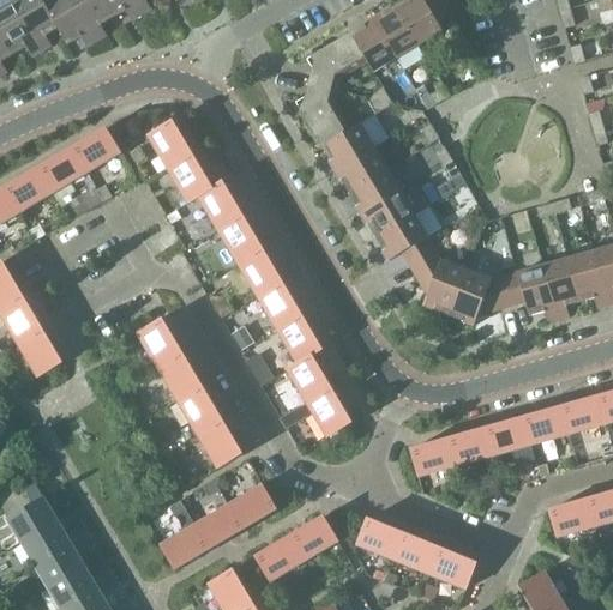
[(31,55),(41,49),(12,0),(0,7),(0,31),(13,53),(25,46),(31,55)]
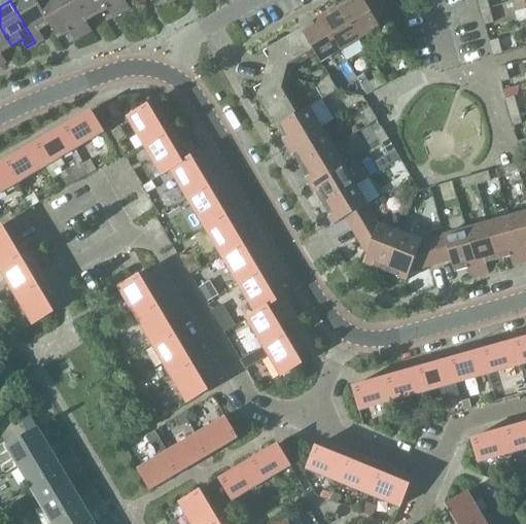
[(35,42),(43,37),(38,29),(48,23),(49,23),(38,3),(39,3),(37,0),(10,0),(35,42)]
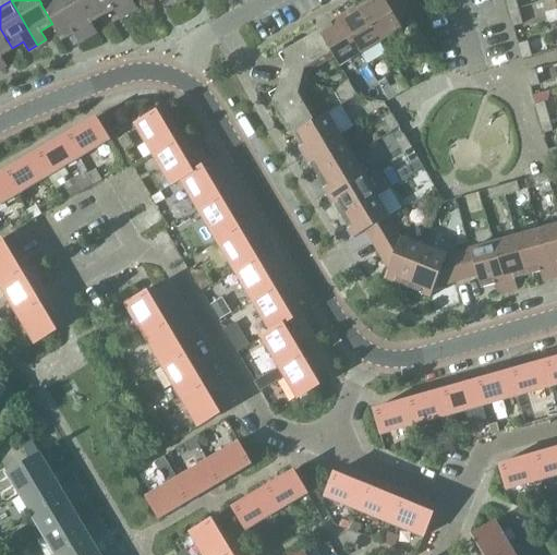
[(79,40),(87,35),(65,0),(46,0),(41,3),(40,3),(52,24),(51,24),(61,39),(73,32),(79,40)]
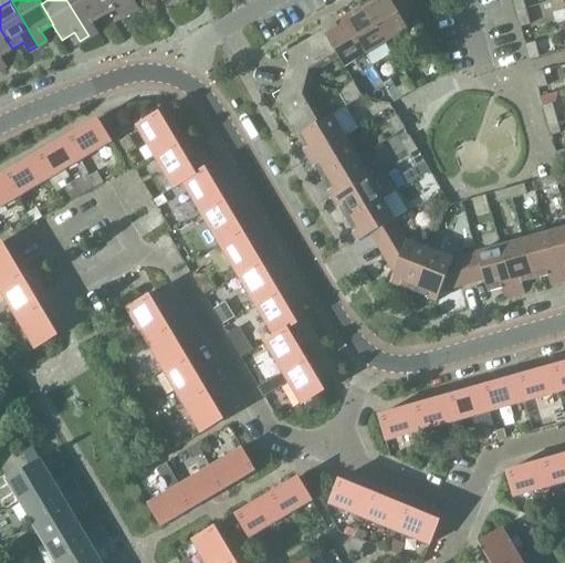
[(92,21),(104,14),(95,0),(66,0),(89,35),(97,31),(92,21)]
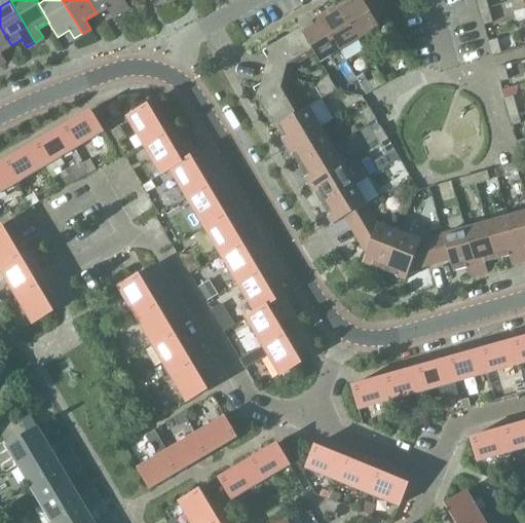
[(120,10),(114,0),(88,0),(97,13),(107,7),(112,15),(120,10)]
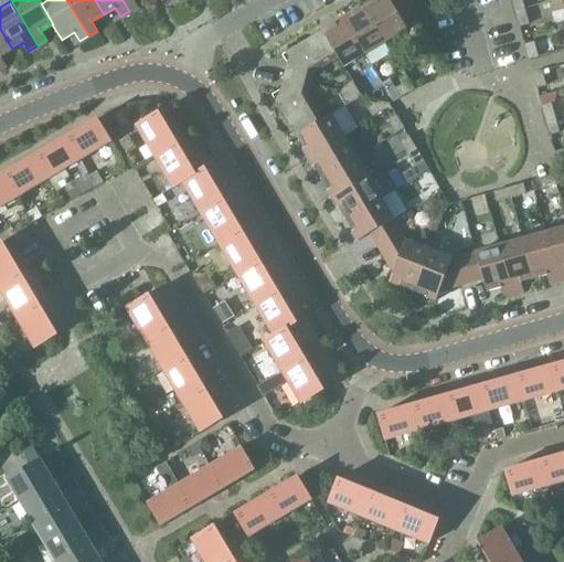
[(123,0),(129,11),(139,6),(136,0),(123,0)]
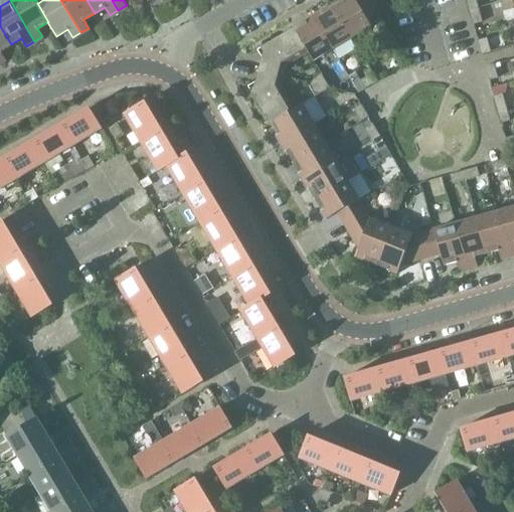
[(337,0),(332,3),(351,36),(370,24),(366,17),(370,14),(373,0),(337,0)]
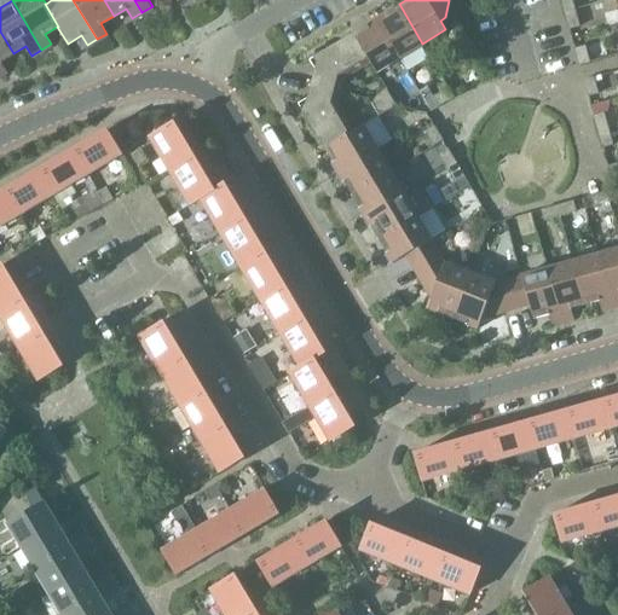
[(560,0),(564,11),(575,7),(572,0),(560,0)]
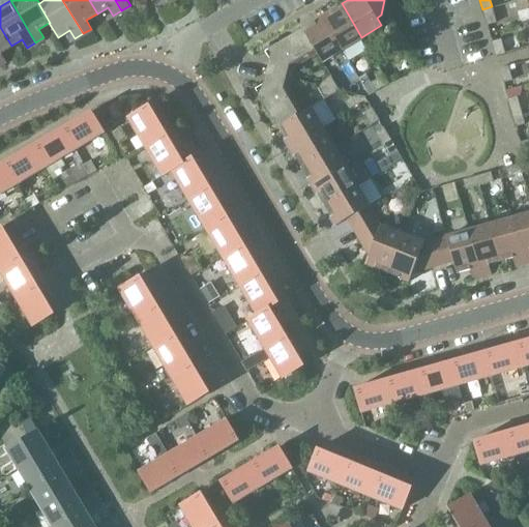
[(342,49),(361,37),(342,3),(322,15),(342,49)]
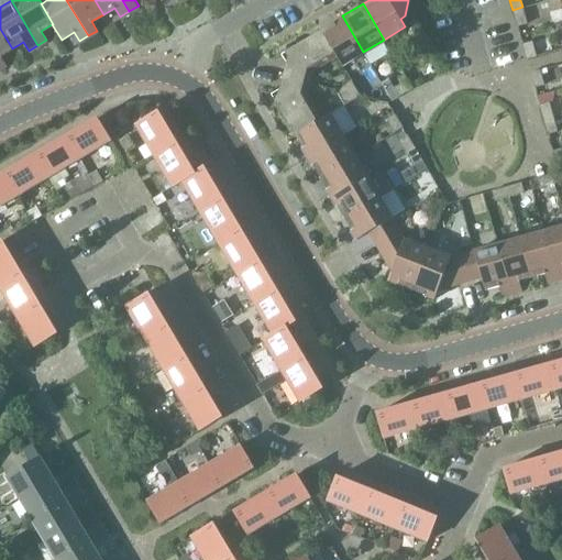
[(522,7),(513,10),(517,24),(526,22),(522,7)]
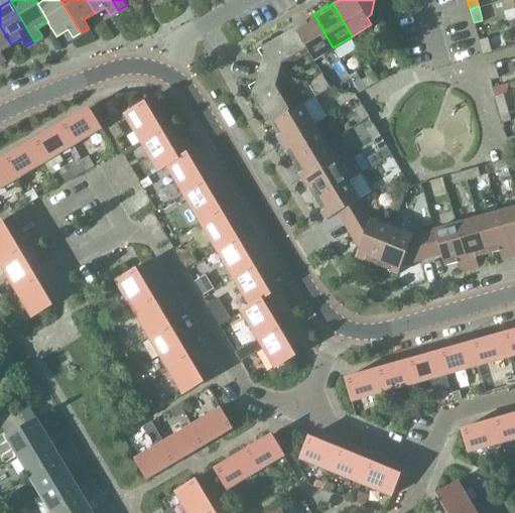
[(313,58),(333,47),(313,14),(294,26),(308,49),(307,50),(313,58)]
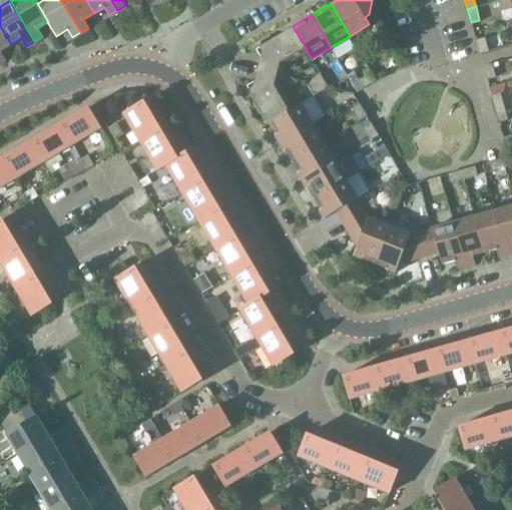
[(0,61),(5,58),(0,50),(11,44),(0,26),(0,61)]
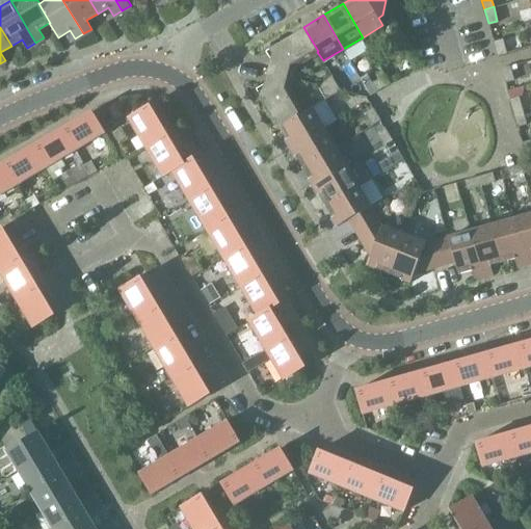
[(265,50),(270,58),(267,71),(292,77),(295,64),(317,52),(318,51),(303,27),(265,50)]
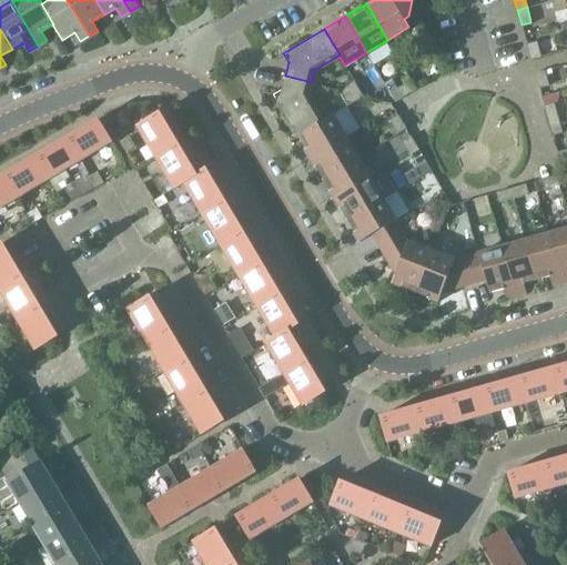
[(536,40),(526,42),(530,58),(540,54),(536,40)]
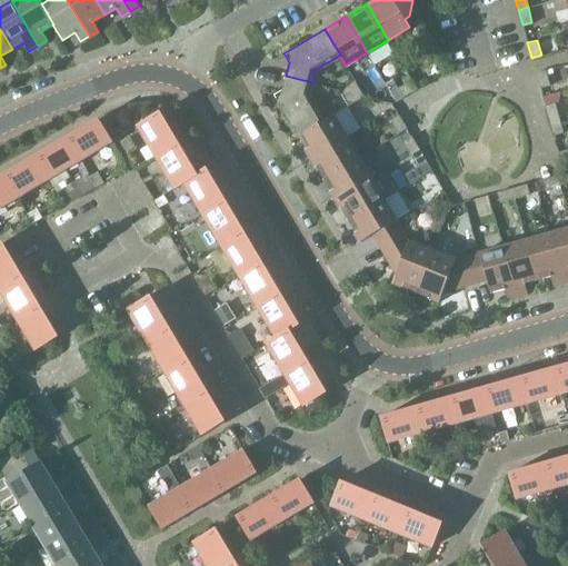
[(535,71),(539,87),(549,83),(545,69),(535,71)]
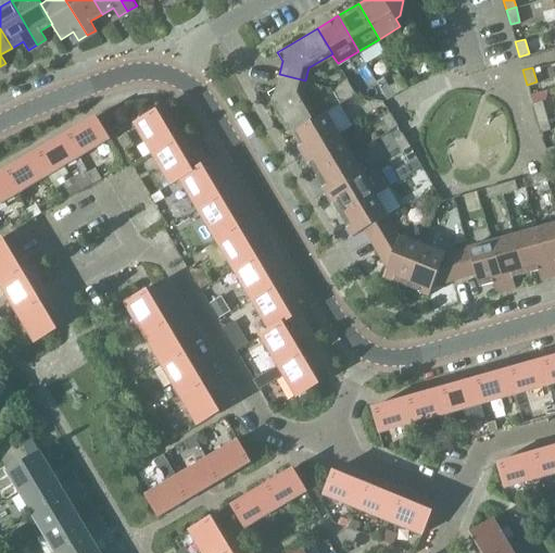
[(305,80),(279,74),(276,86),(267,91),(291,133),(316,116),(302,92),(305,80)]
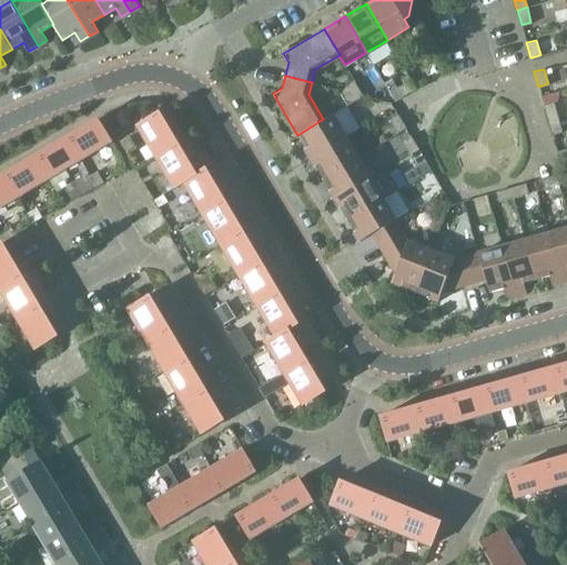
[(397,87),(402,94),(402,96),(415,88),(411,79),(397,87)]
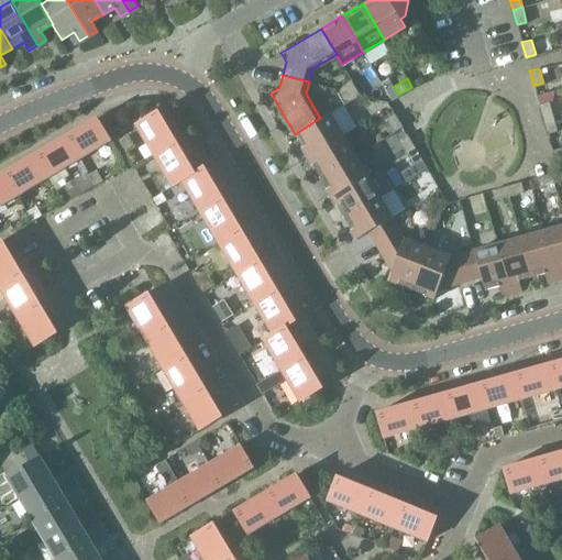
[(335,88),(340,96),(355,87),(351,79),(335,88)]
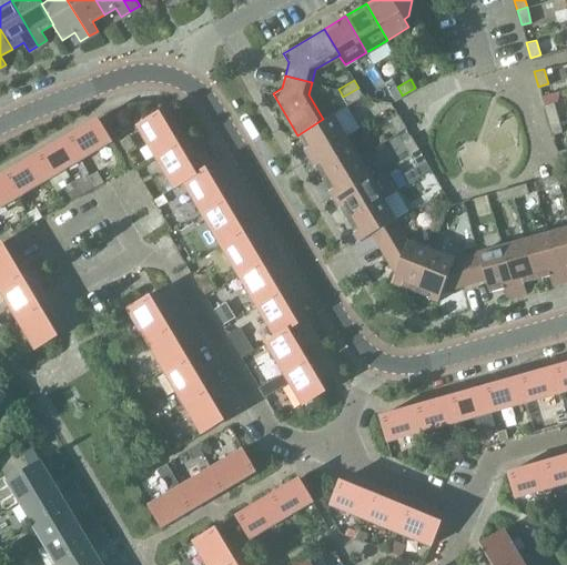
[(363,94),(358,88),(343,97),(347,103),(363,94)]
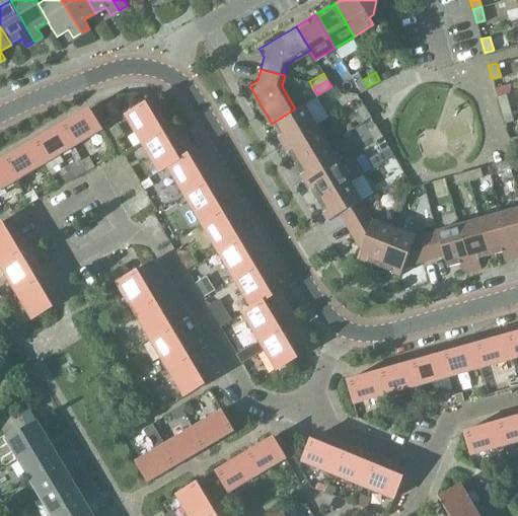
[(500,108),(509,106),(506,92),(497,95),(500,108)]
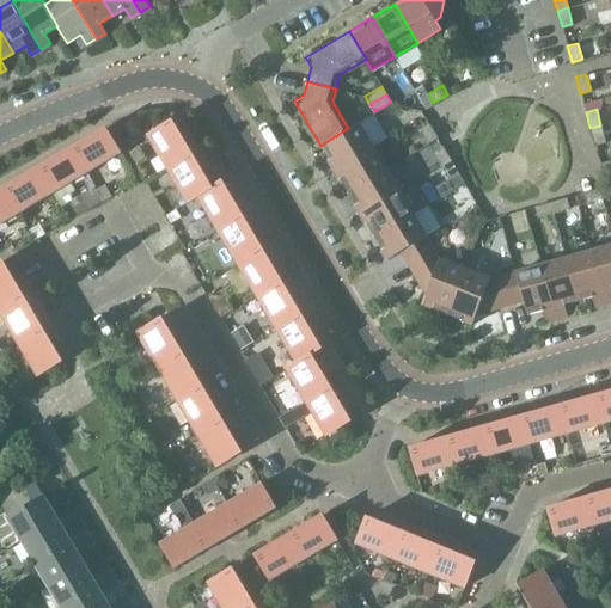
[(191,153),(172,118),(147,134),(167,167),(191,153)]
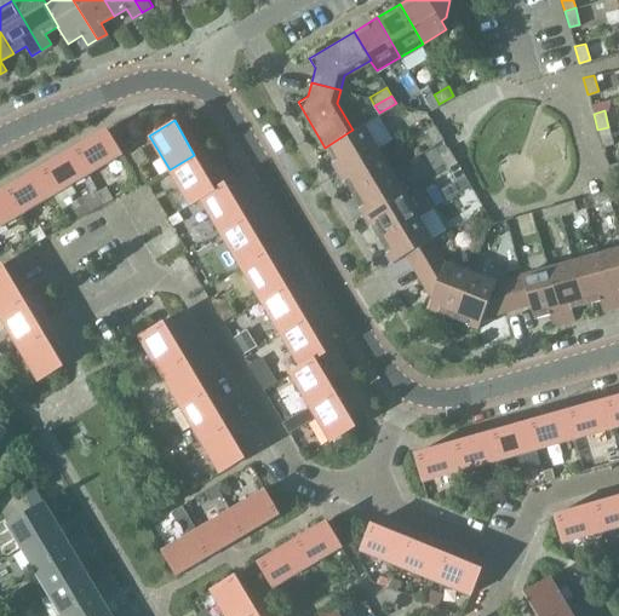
[(353,130),(325,148),(338,171),(377,147),(364,122),(353,130)]
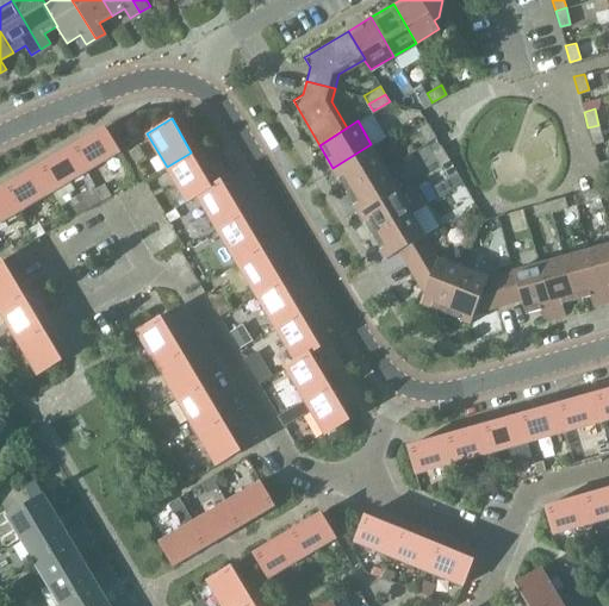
[(427,122),(417,127),(427,142),(436,136),(427,122)]
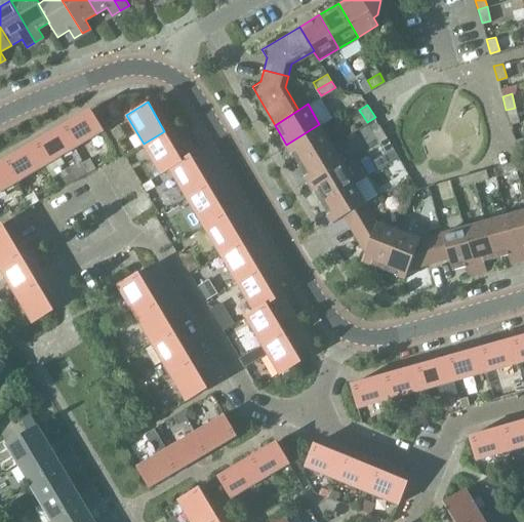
[(90,108),(61,125),(73,146),(103,129),(90,108)]
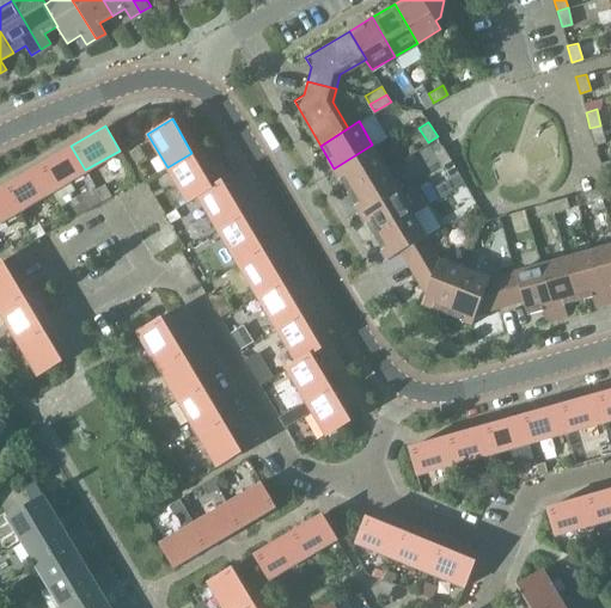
[(600,126),(590,128),(594,143),(605,141),(600,126)]
